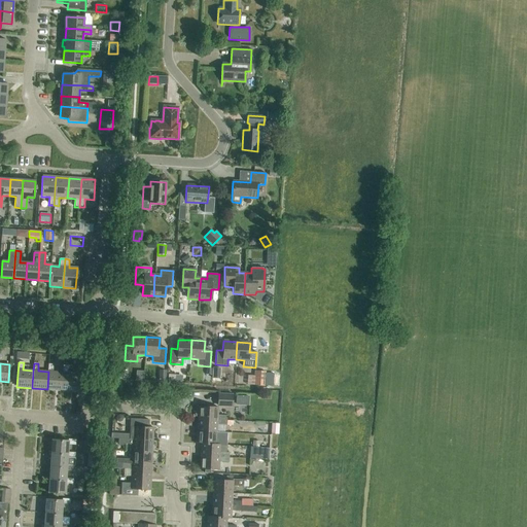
[(48,372),(47,389),(62,390),(63,373),(53,372),(53,364),(48,364),(47,372),(48,372)]
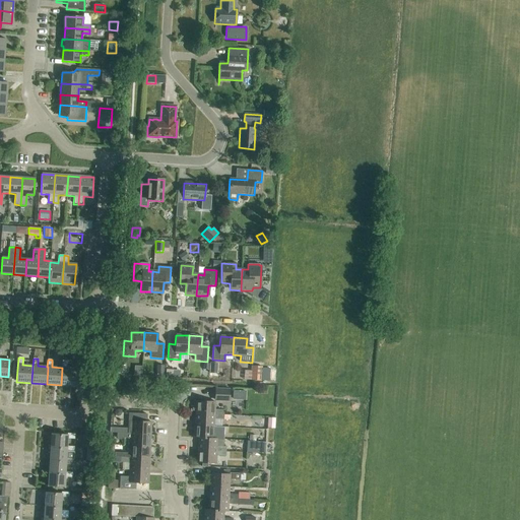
[(62,368),(61,385),(75,386),(77,369),(66,368),(67,361),(62,361),(62,368)]
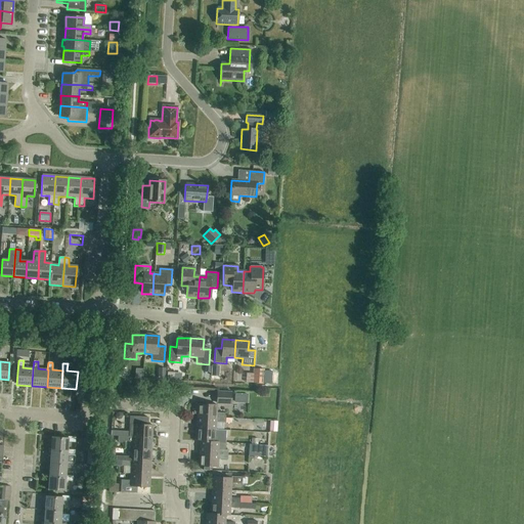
[(212,365),(211,377),(219,377),(219,366),(212,365)]
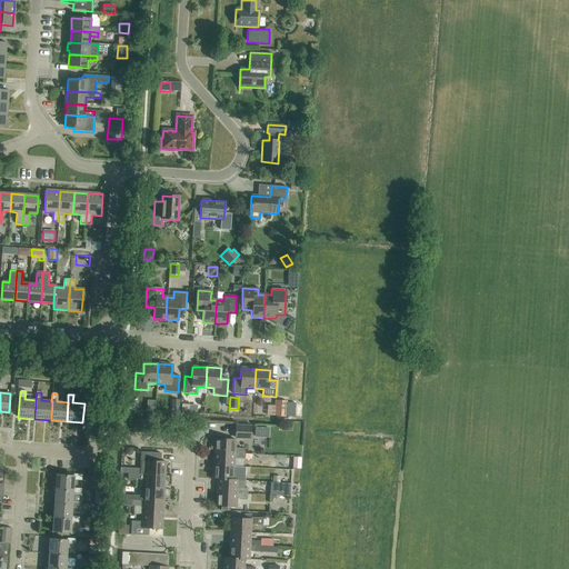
[(273,417),(286,417),(287,401),(275,400),(273,417)]
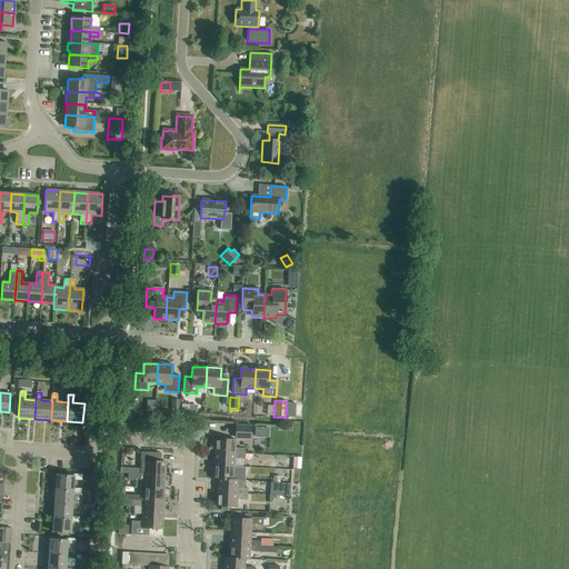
[(235,425),(235,439),(251,440),(251,426),(235,425)]
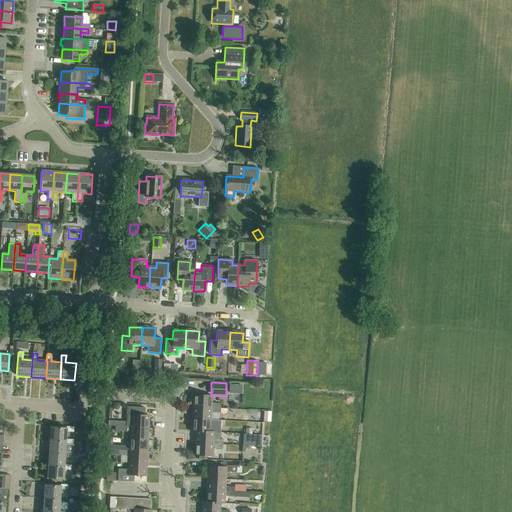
[(192,395),(192,407),(220,409),(220,404),(211,403),(211,396),(192,395)]
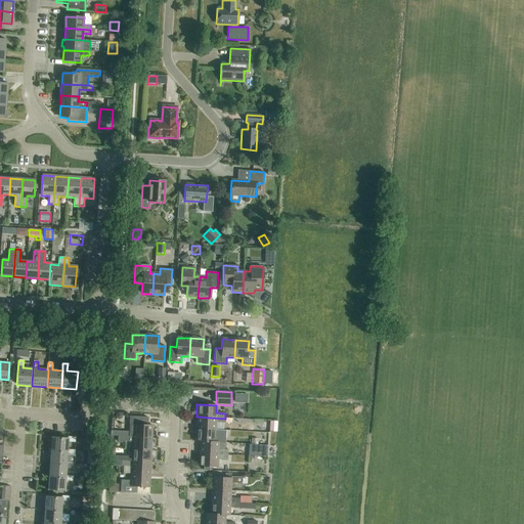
[(113,431),(113,436),(123,437),(151,438),(153,426),(146,425),(147,418),(130,417),(129,432),(113,431)]
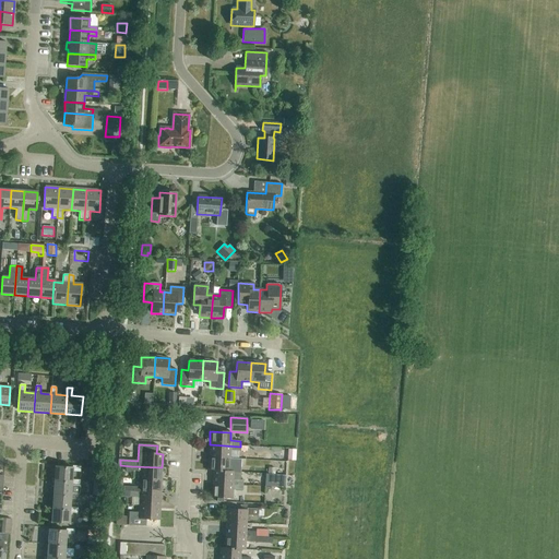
[(210,444),(209,458),(229,459),(230,451),(247,452),(247,447),(240,447),(210,444)]
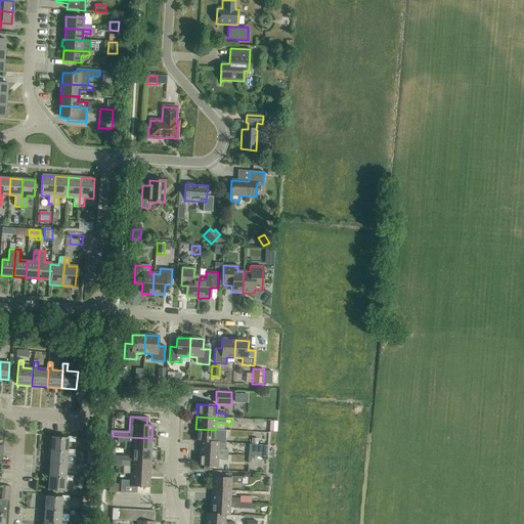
[(215,430),(195,429),(194,441),(199,442),(199,441),(219,442),(219,443),(224,443),(224,438),(215,437),(215,430)]
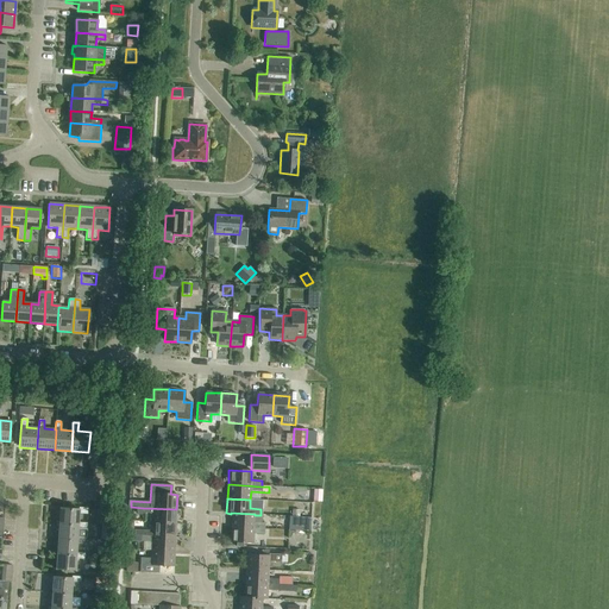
[(60,514),(60,523),(79,525),(79,523),(79,514),(87,514),(88,508),(79,508),(79,509),(60,508),(60,514)]
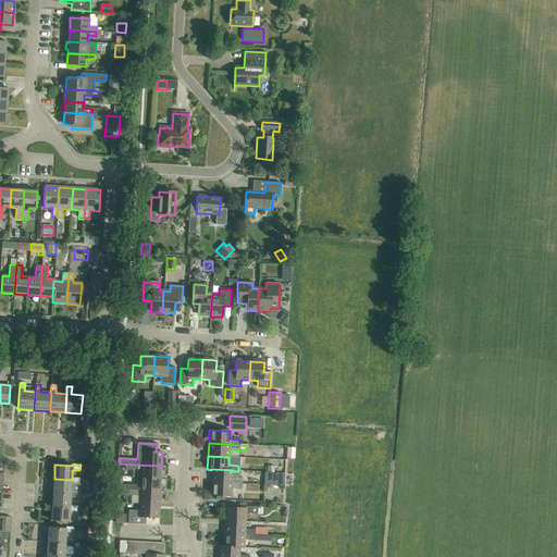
[(131,465),(131,469),(140,470),(139,478),(161,479),(161,470),(161,466),(131,465)]
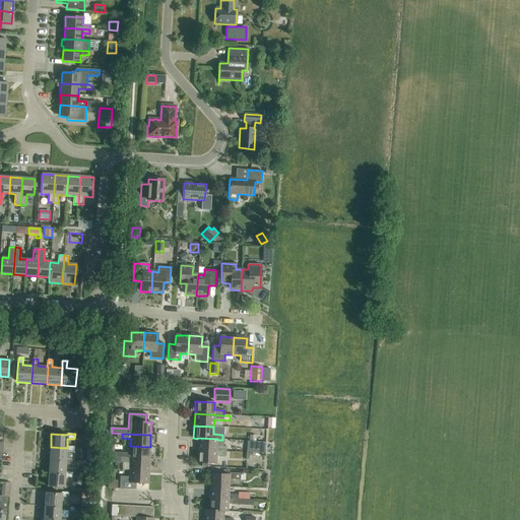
[(90,448),(91,439),(91,435),(83,435),(82,447),(90,448)]
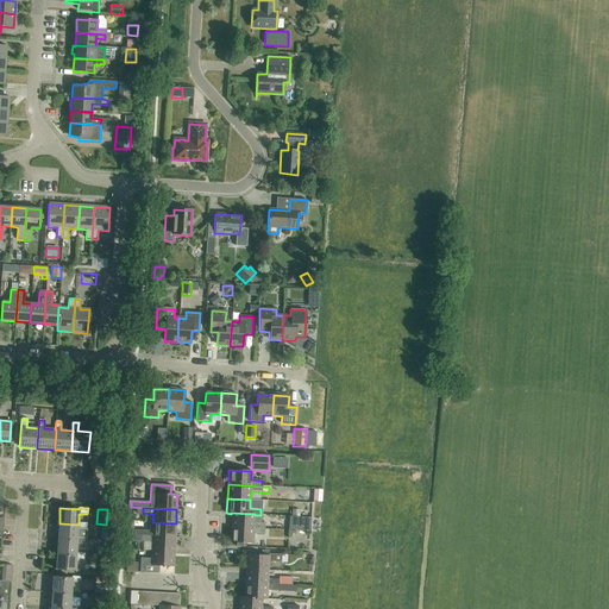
[(231,513),(231,514),(231,527),(264,529),(264,523),(262,523),(262,515),(261,515),(255,515),(255,514),(231,513)]
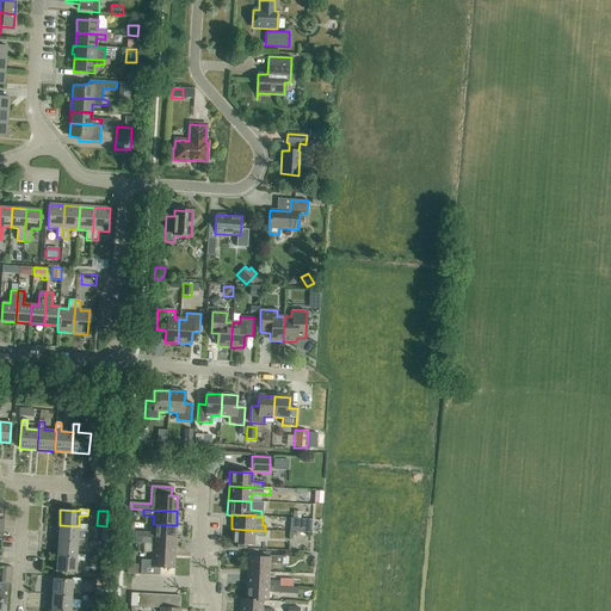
[(300,532),(312,534),(312,519),(301,519),(300,532)]
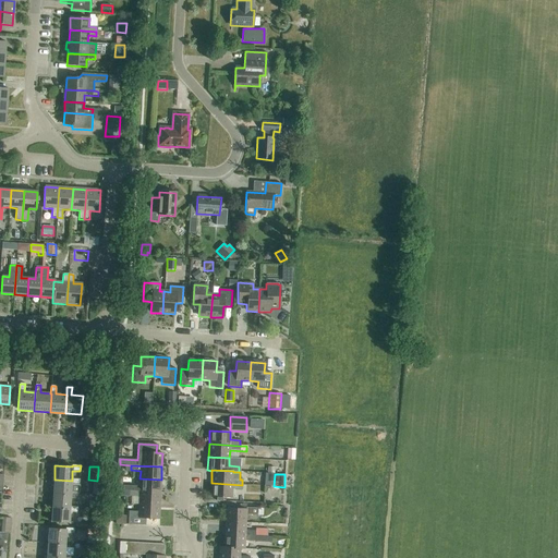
[(122,486),(122,490),(123,490),(130,492),(160,493),(161,480),(140,478),(140,486),(122,486)]
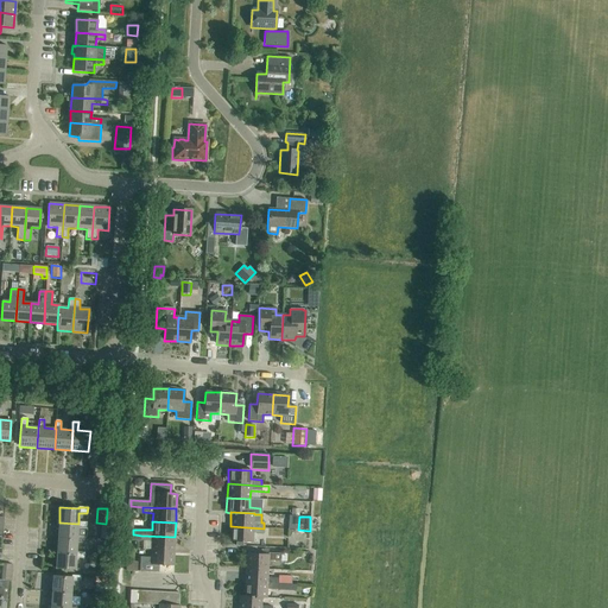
[(59,523),(58,538),(77,539),(77,537),(86,538),(87,523),(78,523),(78,524),(59,523)]
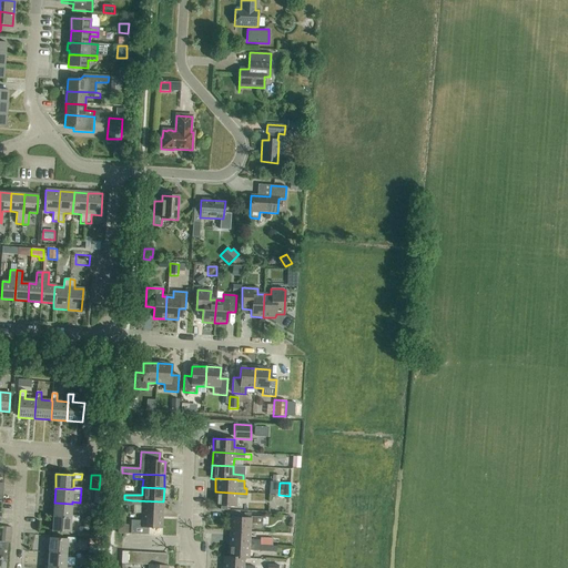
[(95,492),(95,501),(104,501),(104,493),(95,492)]
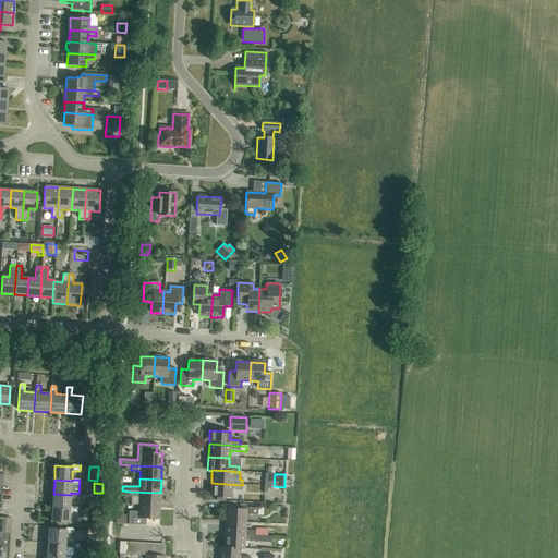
[(242,485),(211,483),(210,497),(217,497),(223,497),(231,498),(232,489),(242,489),(242,485)]
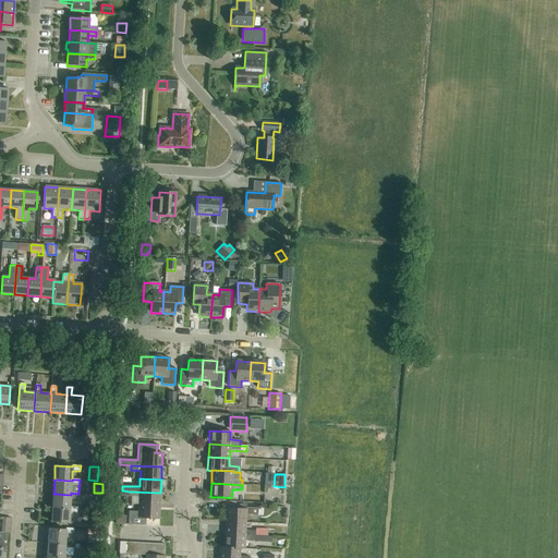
[(130,492),(130,496),(140,497),(138,505),(159,506),(160,493),(130,492)]
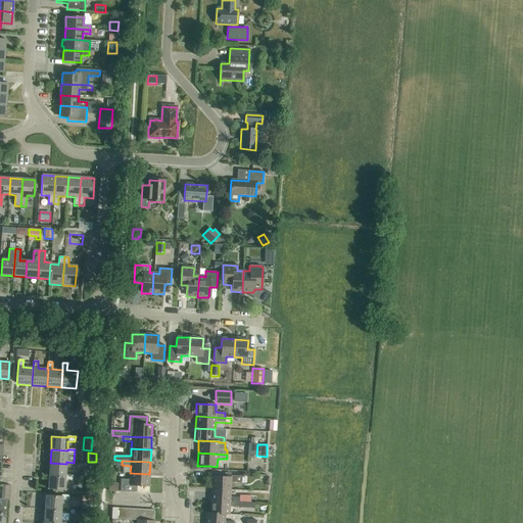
[(66,467),(74,468),(74,463),(66,462),(66,464),(50,463),(49,475),(65,477),(65,475),(66,467)]
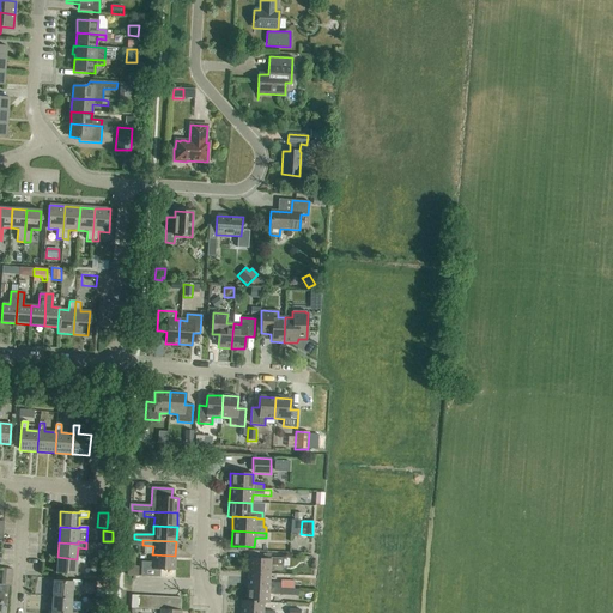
[(141,563),(140,576),(161,577),(161,570),(175,570),(175,556),(152,554),(152,563),(141,563)]
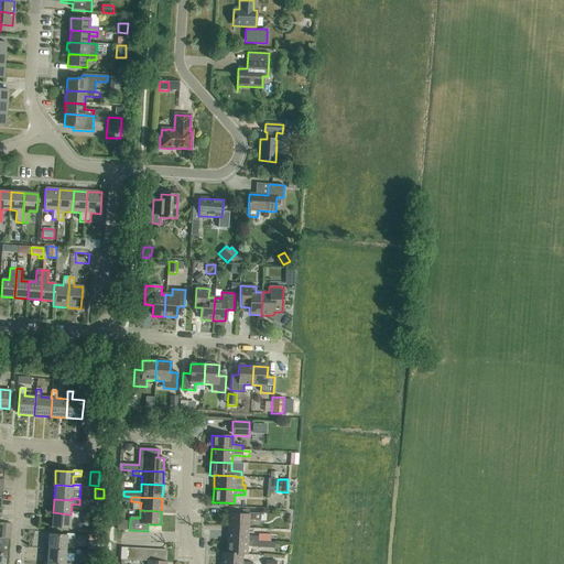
[(71,514),(53,512),(52,528),(69,529),(71,518),(78,518),(78,512),(71,512),(71,514)]
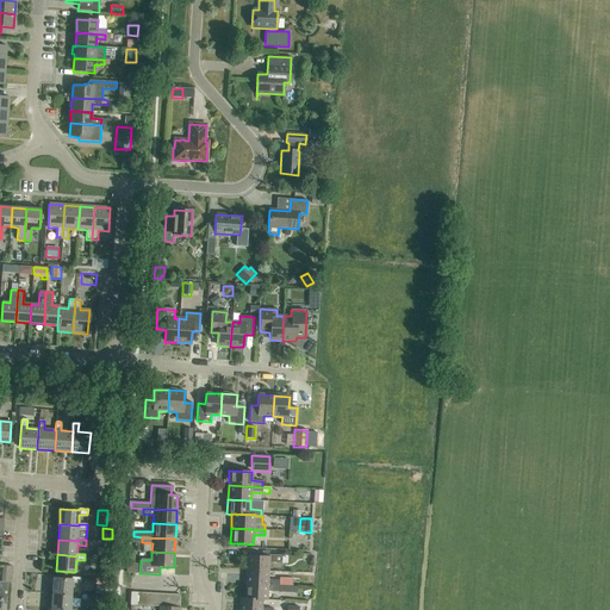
[(247,555),(246,570),(268,571),(269,562),(281,564),(281,555),(269,555),(269,556),(247,555)]
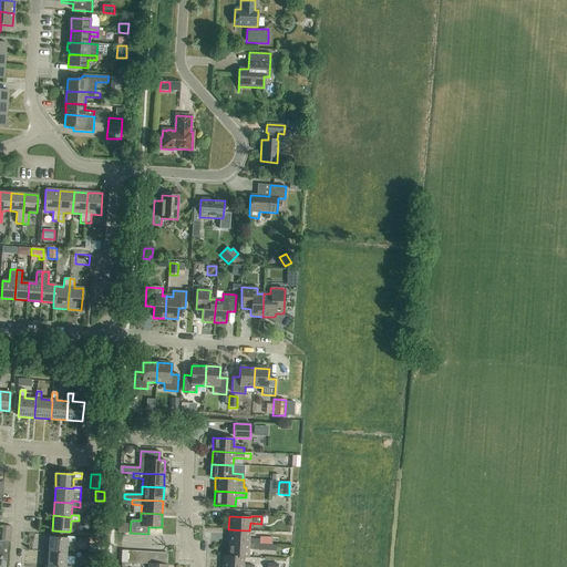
[(102,535),(103,517),(94,517),(93,535),(102,535)]
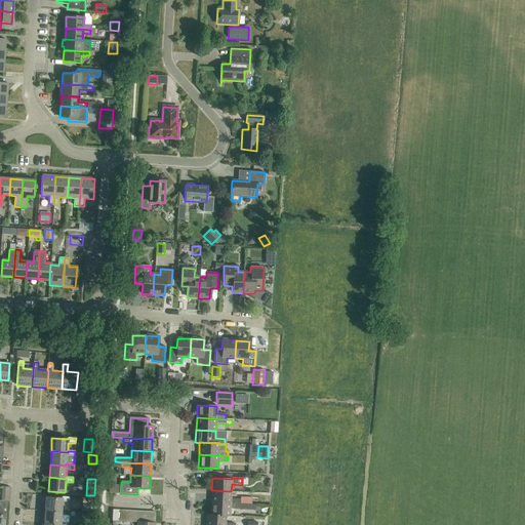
[(211,490),(210,503),(240,505),(240,499),(231,499),(231,491),(211,490)]
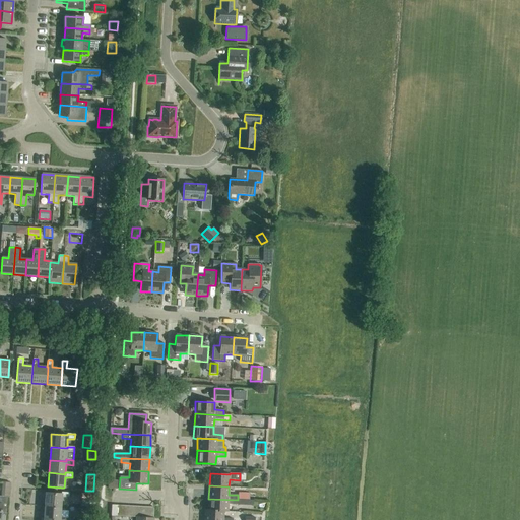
[(0,519),(1,519),(1,514),(6,515),(7,498),(9,498),(9,493),(7,493),(7,497),(0,496),(0,519)]
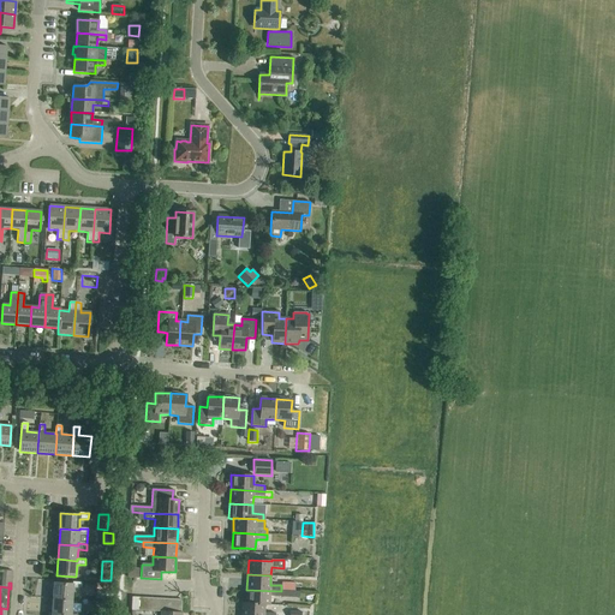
[(81,598),(82,589),(82,583),(72,583),(72,584),(53,583),(53,598),(72,599),(72,597),(81,598)]
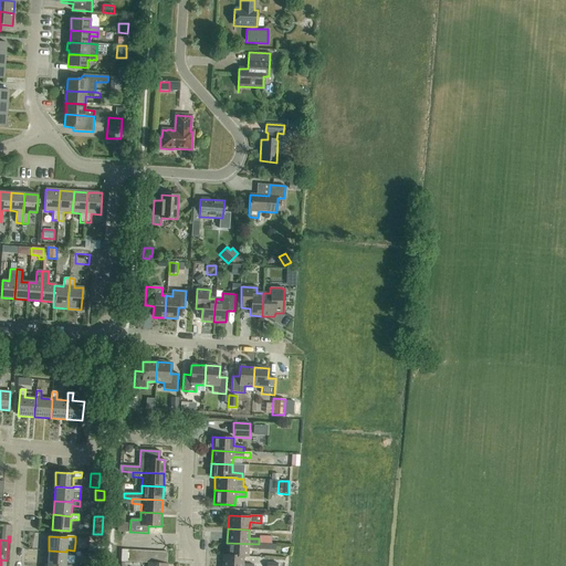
[(98,552),(100,537),(88,537),(87,552),(98,552)]
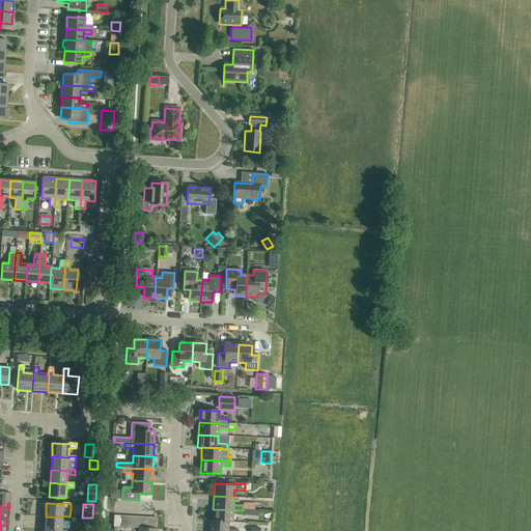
[(213,521),(228,522),(229,522),(232,523),(232,514),(242,515),(243,510),(213,509),(213,521)]
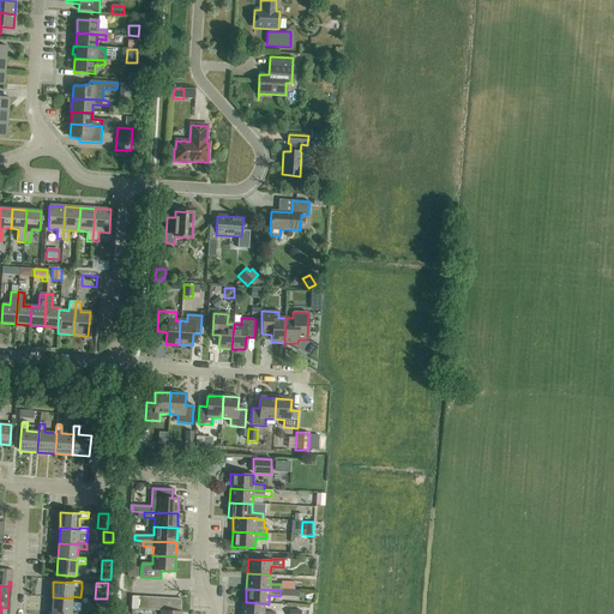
[(72,599),(53,597),(52,613),(71,613),(71,612),(72,602),(80,603),(80,597),(72,596),(72,599)]
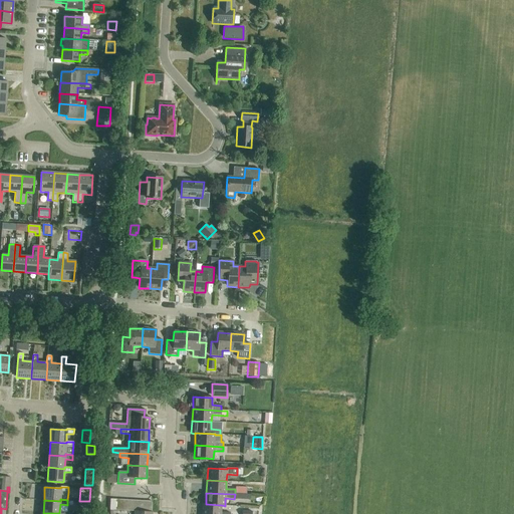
[(78,511),(86,511),(86,503),(78,502),(78,511)]
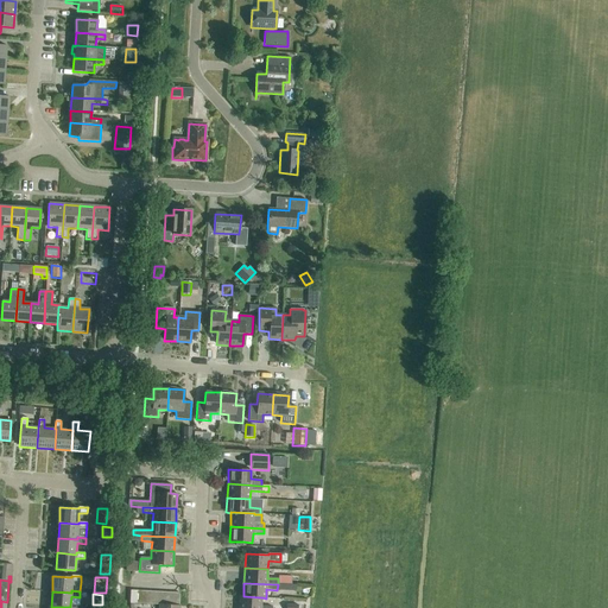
[(239,596),(238,607),(271,607),(272,607),(261,607),(263,601),(263,597),(261,597),(244,596),(239,596)]
